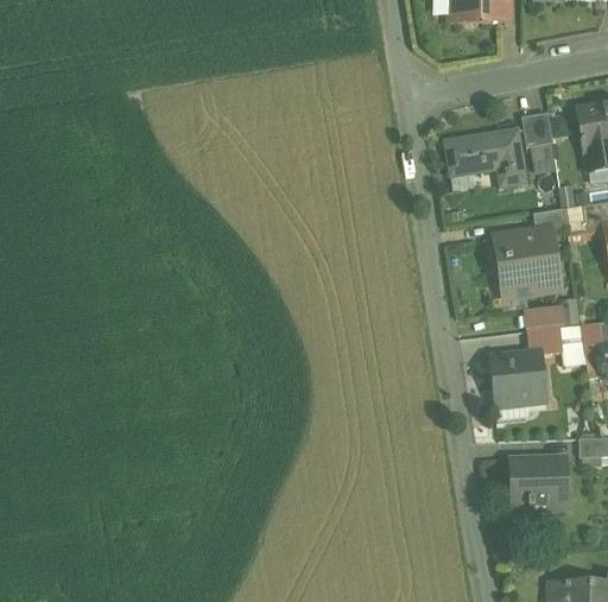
[(458,0),(458,14),(453,14),(453,17),(482,17),(482,23),(500,23),(500,0),(458,0)]
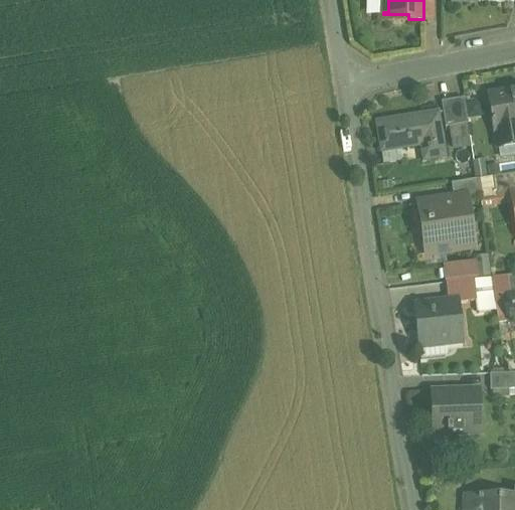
[(514,87),(490,92),(498,141),(514,137),(514,87)]
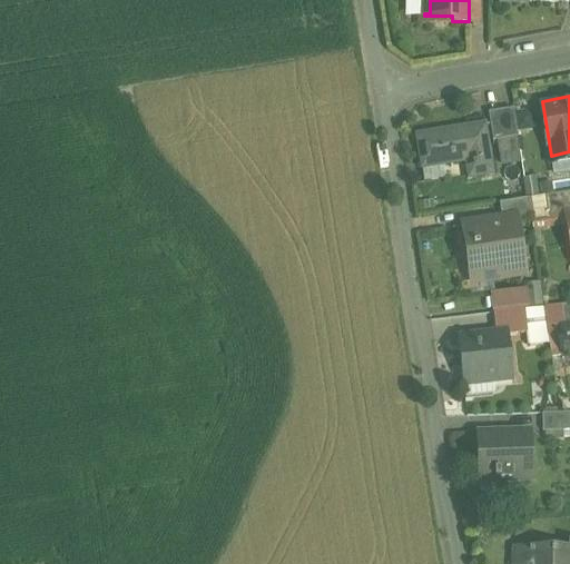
[(513,106),(489,109),(493,138),(518,135),(513,106)]
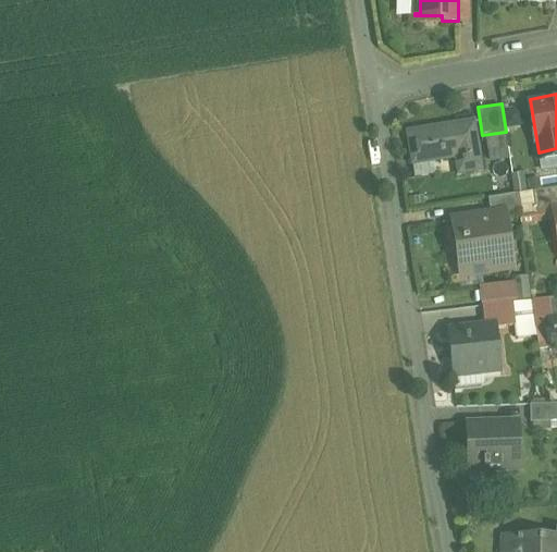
[(474,119),(408,130),(412,162),(456,155),(458,172),(482,169),(474,119)]
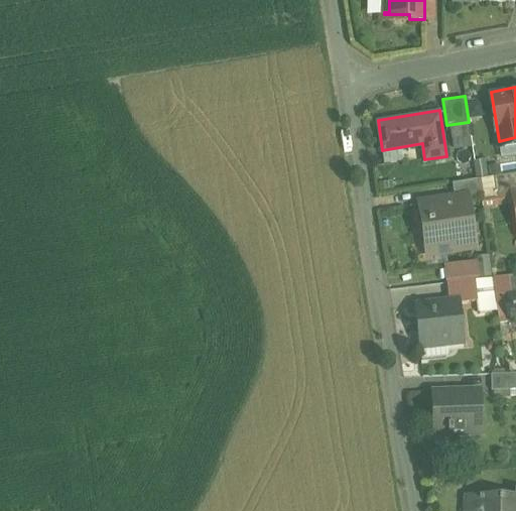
[(515,170),(493,175),(497,196),(513,193),(513,192),(515,190),(515,170)]
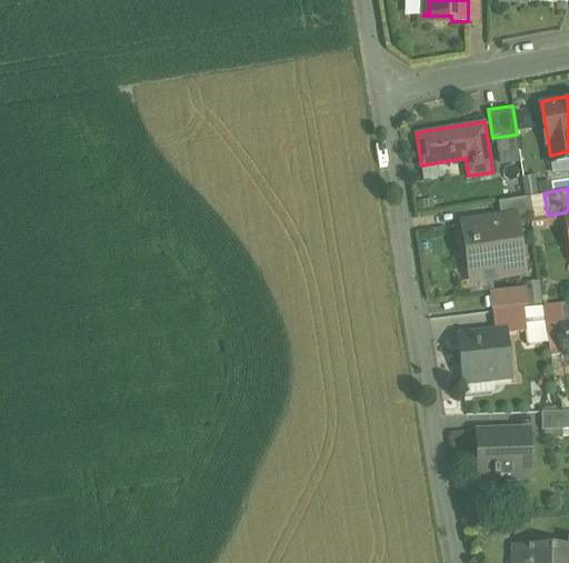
[(527,195),(499,200),(501,219),(512,217),(512,218),(530,215),(527,195)]
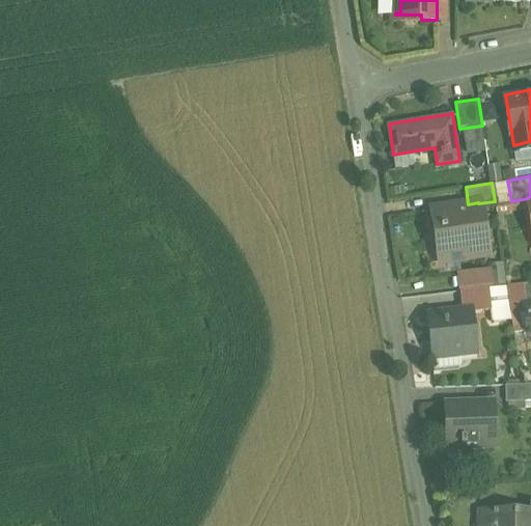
[(468,204),(435,210),(442,258),(485,252),(478,203),(478,202),(468,204)]
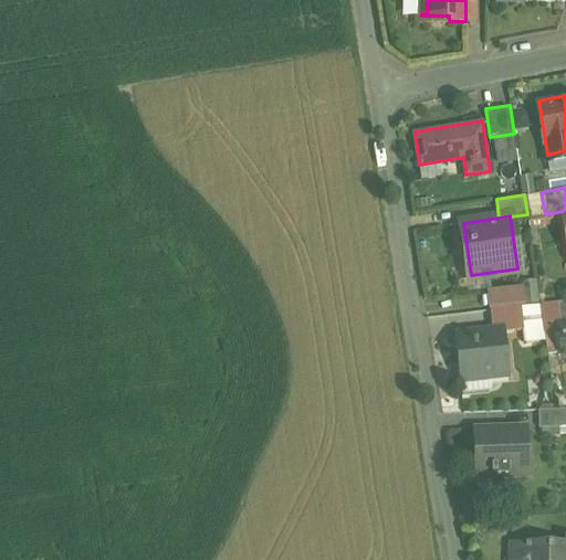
[(541,302),(521,304),(524,327),(525,339),(545,337),(544,325),(541,302)]
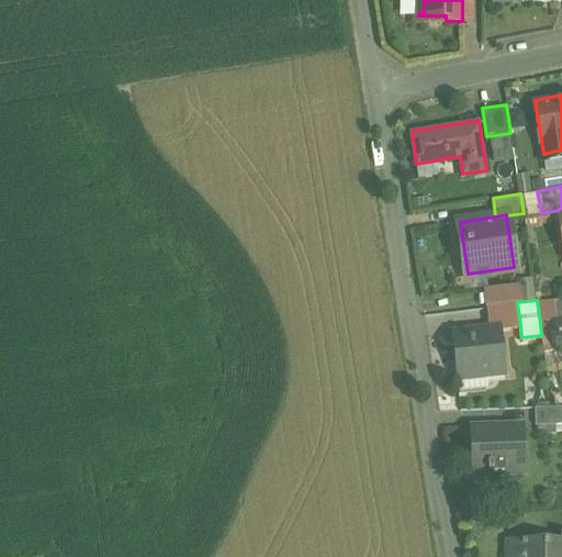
[(517,302),(486,305),(489,327),(501,326),(501,327),(520,325),(517,302)]
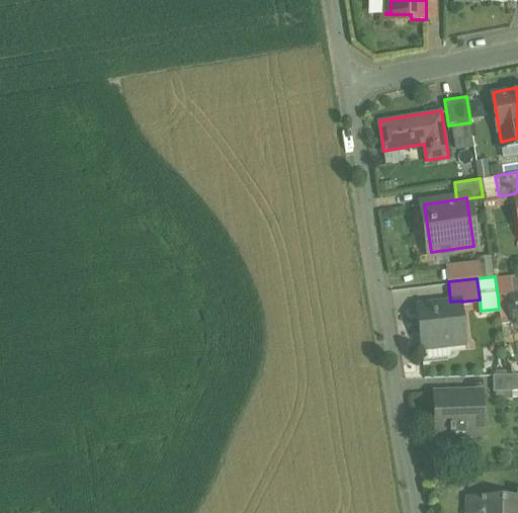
[(450,302),(417,306),(421,345),(465,341),(461,302),(461,301),(450,302)]
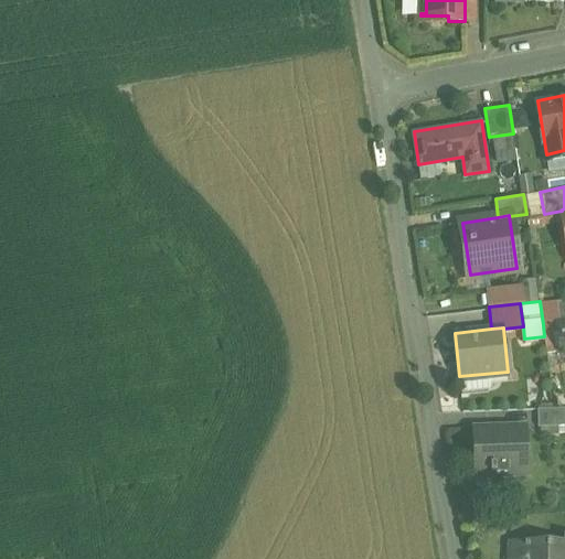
[(564,423),(564,406),(539,407),(539,425),(564,423)]
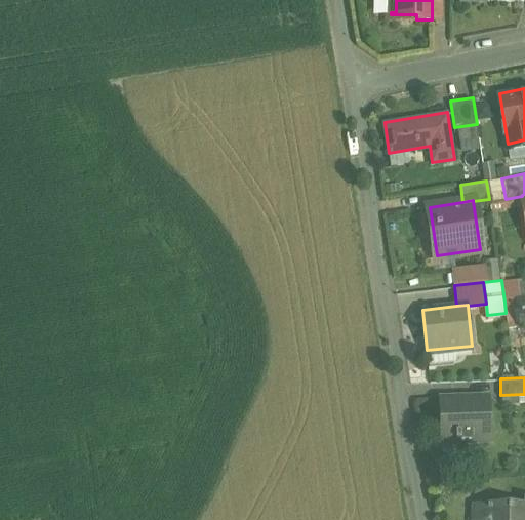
[(489,395),(463,396),(463,397),(441,397),(440,397),(441,440),(443,440),(443,436),(456,436),(456,440),(491,439),(489,395)]
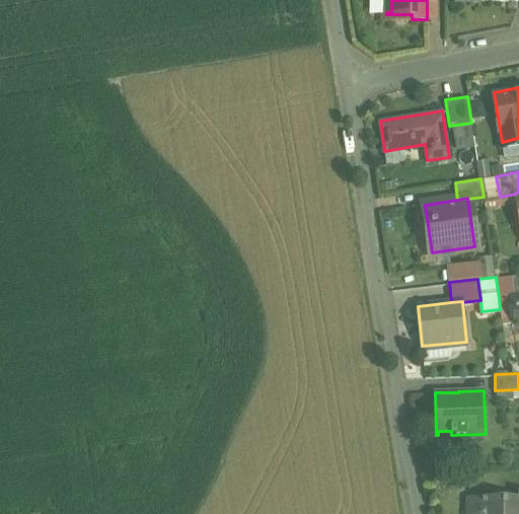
[(518,513),(518,498),(470,497),(469,513),(518,513)]
